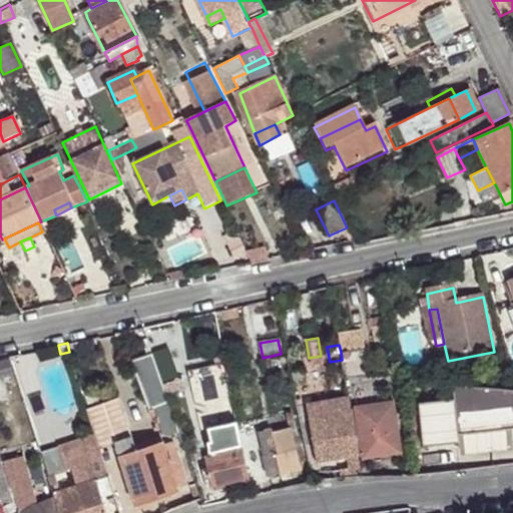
[(341,352),(342,360),(345,377),(368,373),(367,365),(364,348),(341,352)]
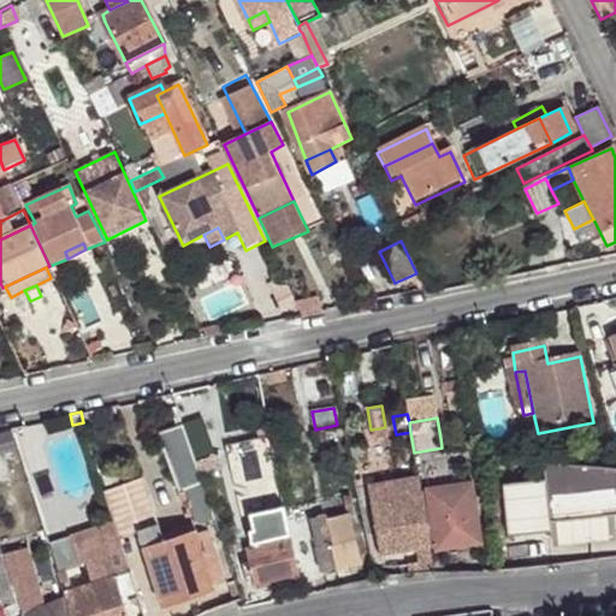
[(202,419),(183,425),(195,461),(200,460),(205,473),(225,466),(220,452),(214,454),(202,419)]
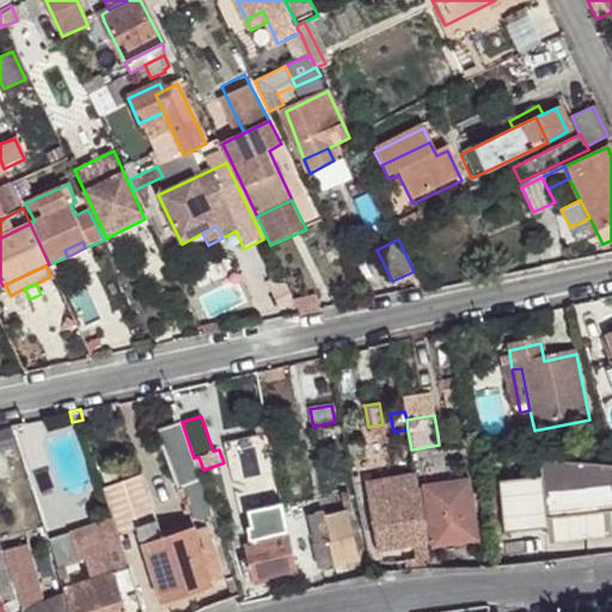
[(194,458),(182,422),(155,429),(175,485),(179,485),(200,477),(194,458)]
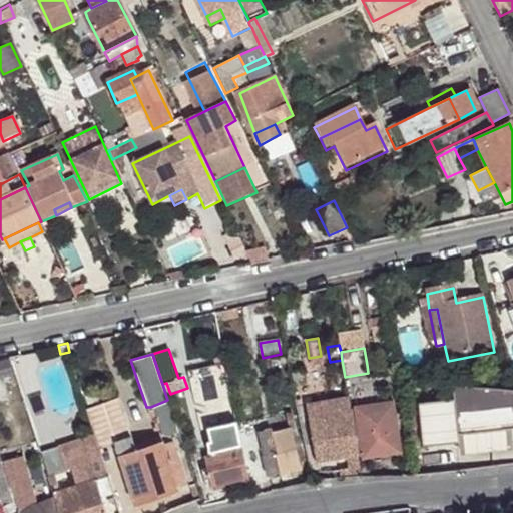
[(394,361),(367,365),(368,373),(395,368),(394,361)]
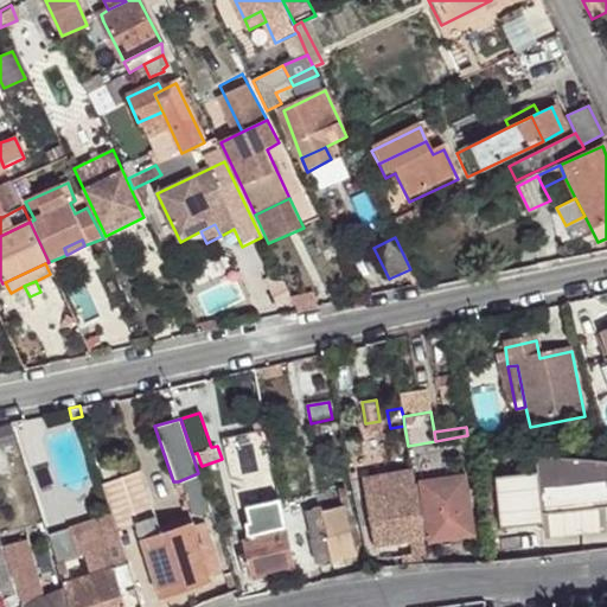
[(606,459),(538,453),(537,453),(538,472),(542,513),(606,506),(606,459)]
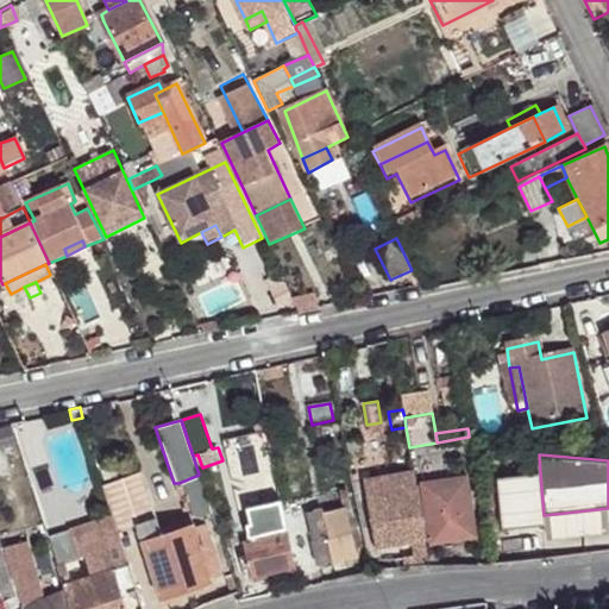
[(138,526),(156,520),(142,471),(104,485),(118,533),(138,526)]
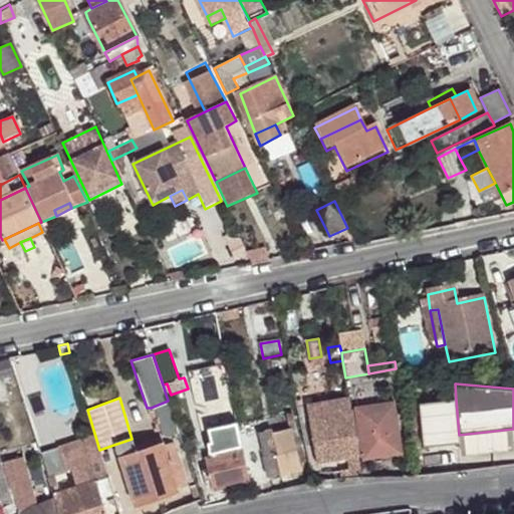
[(459,435),(456,400),(421,404),(425,447),(461,444),(459,435)]
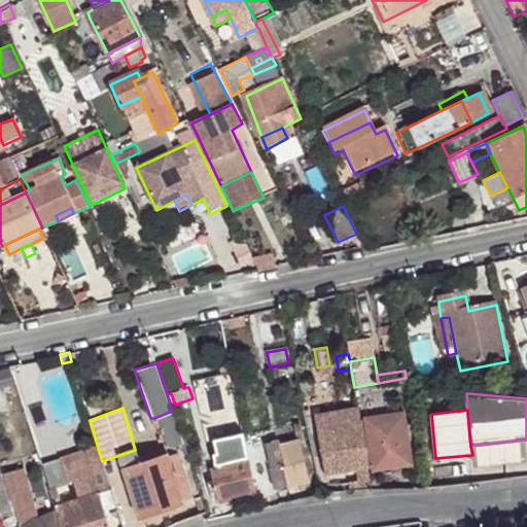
[(172,411),(154,418),(159,429),(163,427),(176,422),(172,411)]
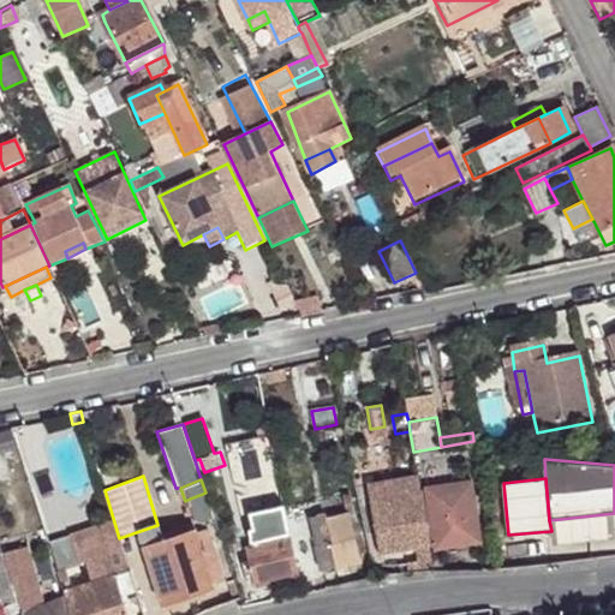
[(430,545),(418,482),(369,491),(381,555),(421,548),(430,545)]
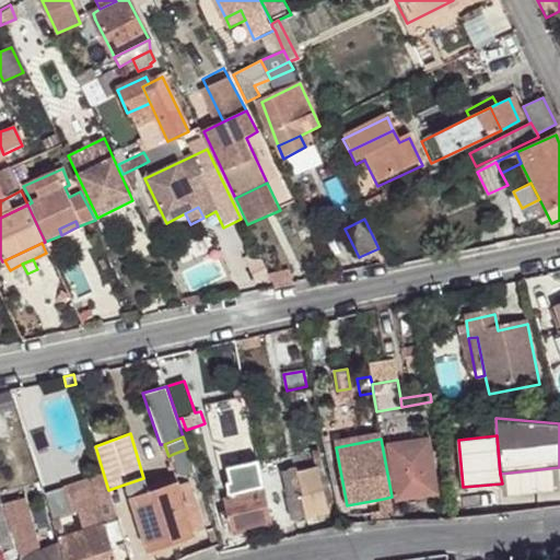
[(434,493),(427,441),(389,446),(397,498),(434,493)]
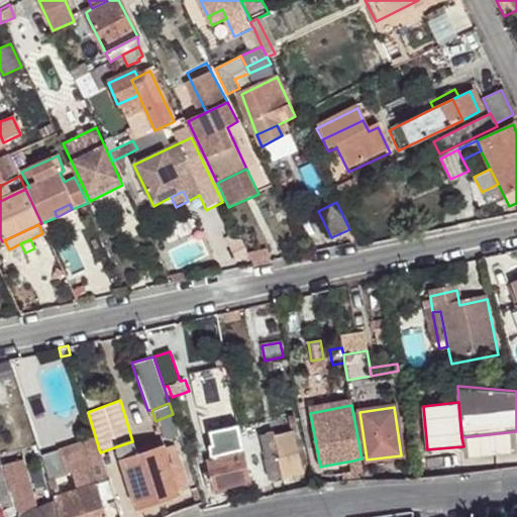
[(178,432),(173,414),(160,419),(166,437),(178,432)]
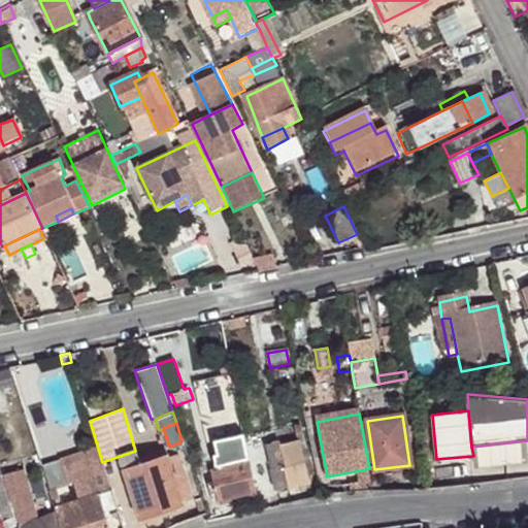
[(287,467),(292,487),(310,483),(310,476),(316,475),(303,425),(296,425),(297,428),(285,431),(289,446),(284,447),(287,467)]
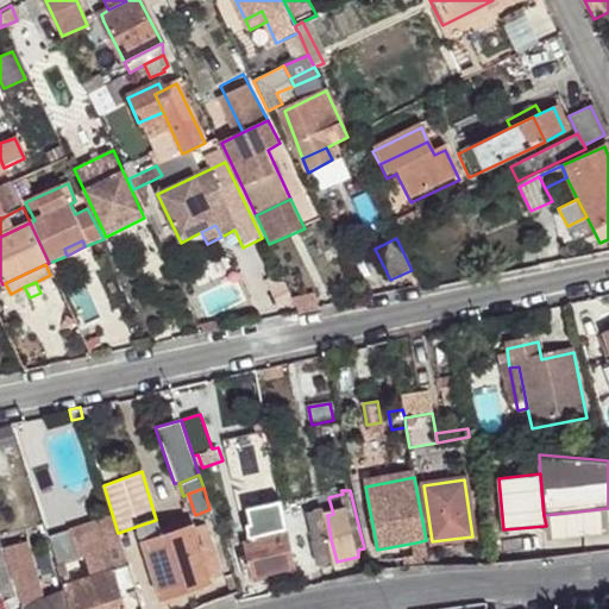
[(284,509),(283,503),(250,510),(253,525),(287,518),(284,509)]
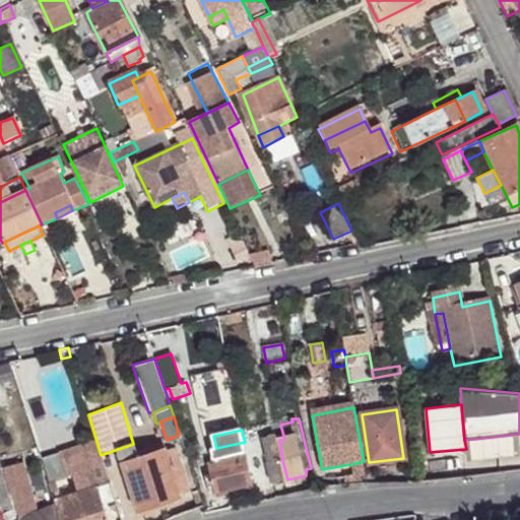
[(253,433),(243,435),(245,442),(248,453),(258,450),(253,433)]
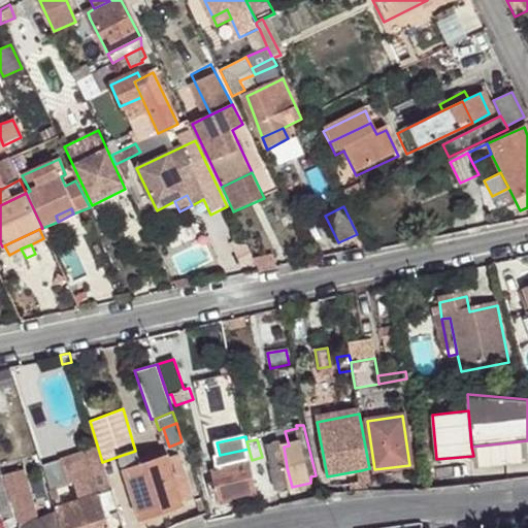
[(269,443),(274,469),(287,467),(284,447),(282,441),(269,443)]
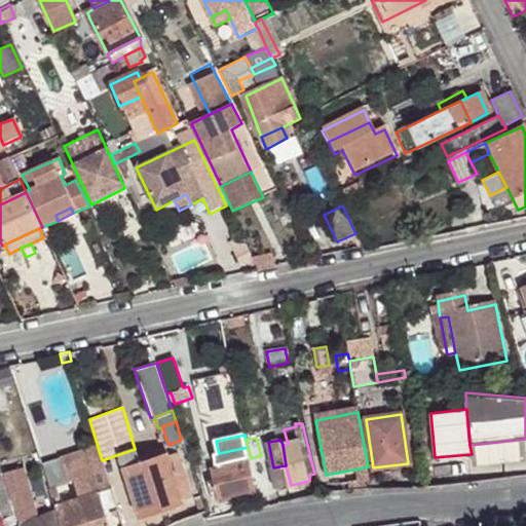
[(248,447),(219,453),(217,458),(219,467),(251,458),(248,447)]
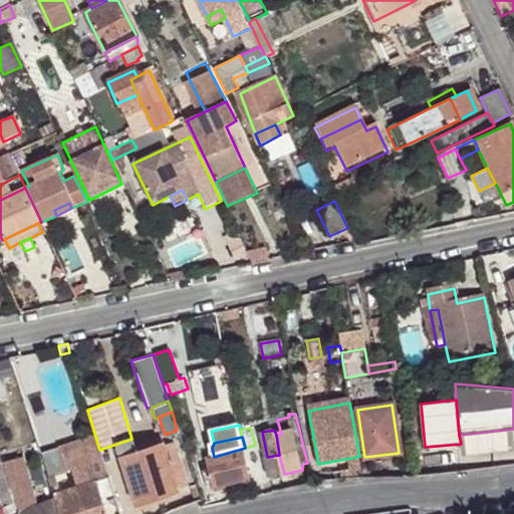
[(116,444),(120,457),(138,452),(134,438),(132,439),(116,444)]
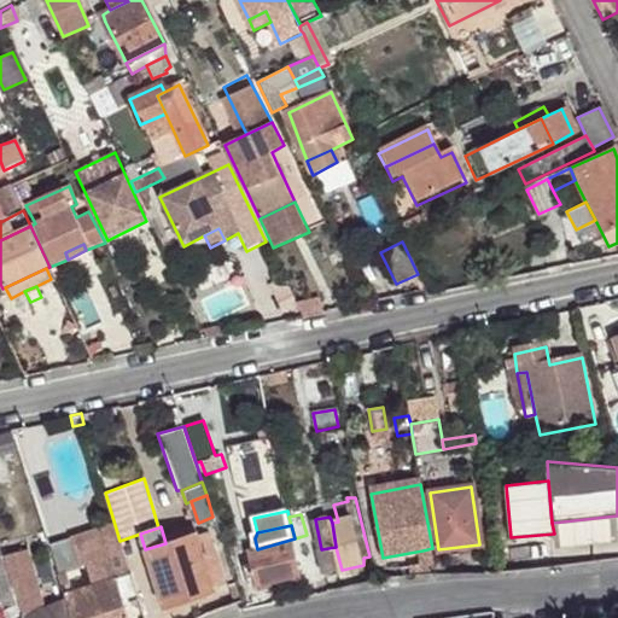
[(165,543),(145,549),(164,606),(216,590),(215,588),(209,567),(205,554),(200,537),(198,532),(165,543)]
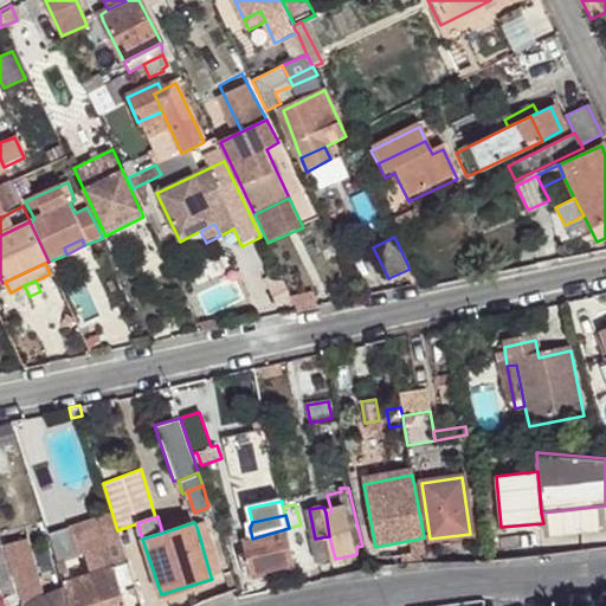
[(206,524),(197,527),(201,543),(208,541),(211,541),(206,524)]
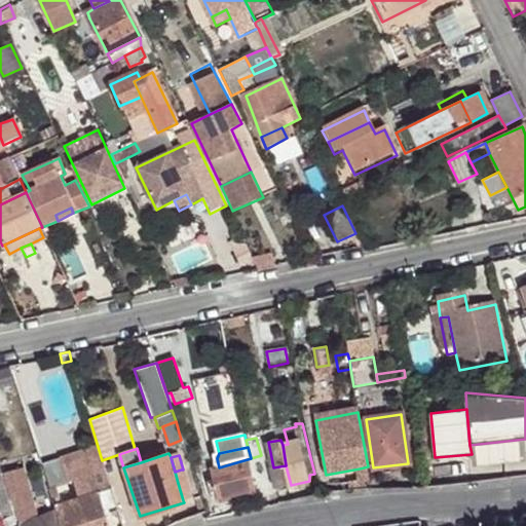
[(53,461),(43,464),(50,490),(59,488),(71,483),(63,458),(53,461)]
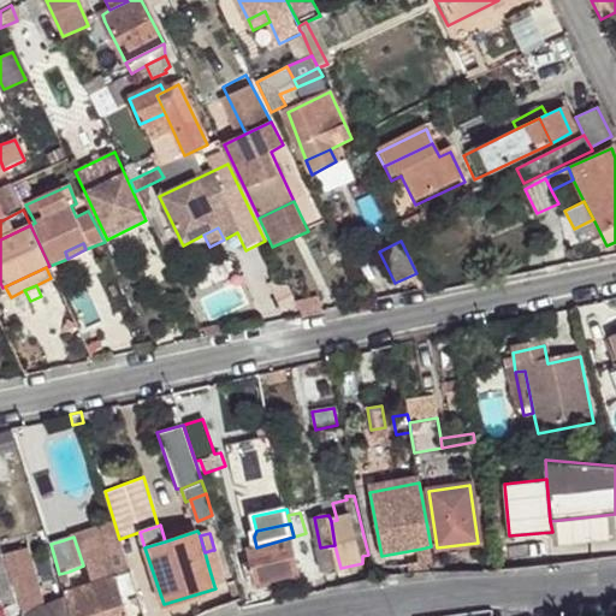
[(302,578),(294,537),(256,548),(249,549),(258,588),(302,578)]
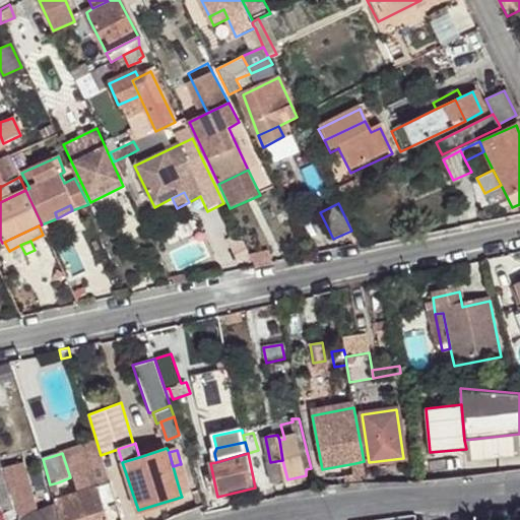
[(275,482),(287,479),(282,460),(270,462),(275,482)]
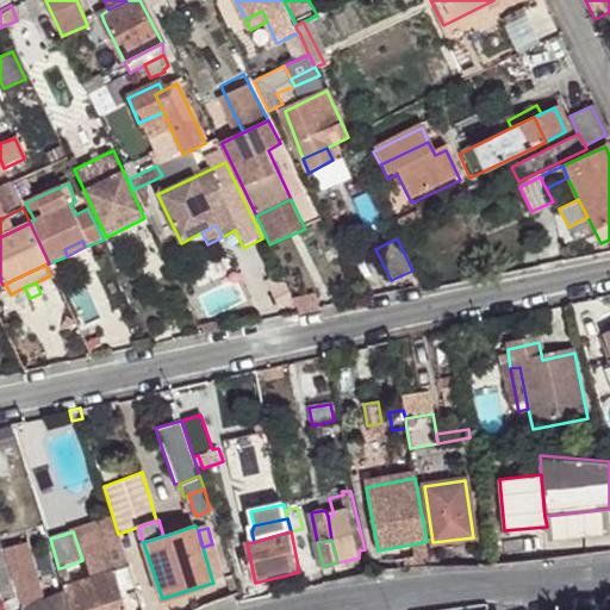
[(403,561),(404,570),(430,566),(430,561),(427,541),(417,543),(419,553),(416,554),(417,558),(403,561)]
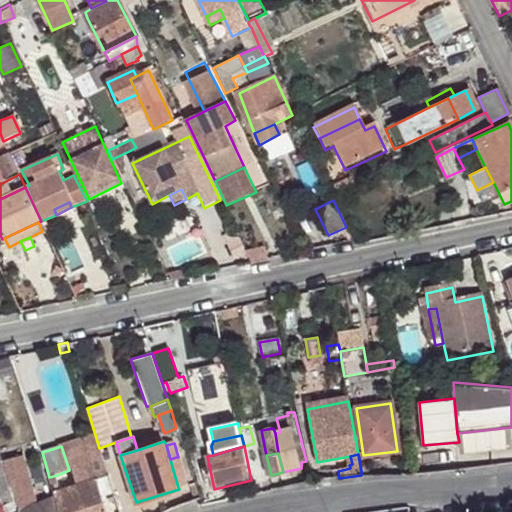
[(176,457),(170,459),(173,470),(181,469),(176,457)]
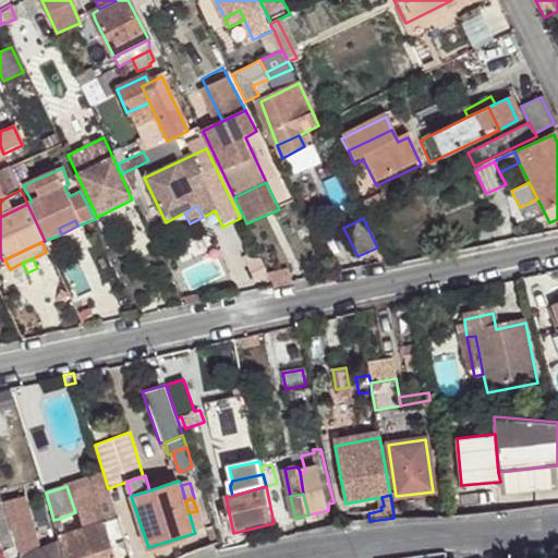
[(12,502),(7,504),(19,540),(29,534),(21,508),(14,510),(12,502)]
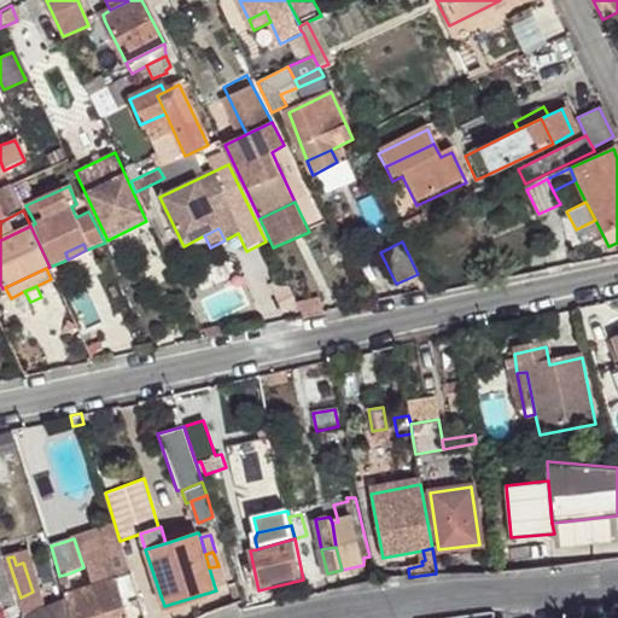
[(25,617),(21,598),(7,558),(0,561),(0,588),(9,617),(25,617)]
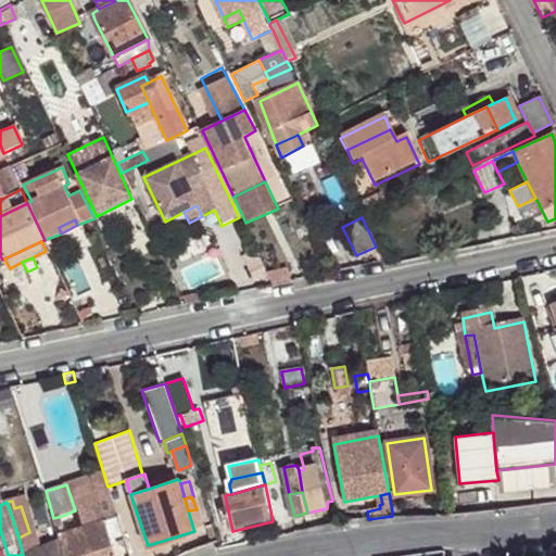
[(59,536),(61,541),(64,555),(115,555),(112,544),(104,520),(100,508),(97,502),(78,509),(85,527),(66,533),(62,516),(53,518),(59,536)]
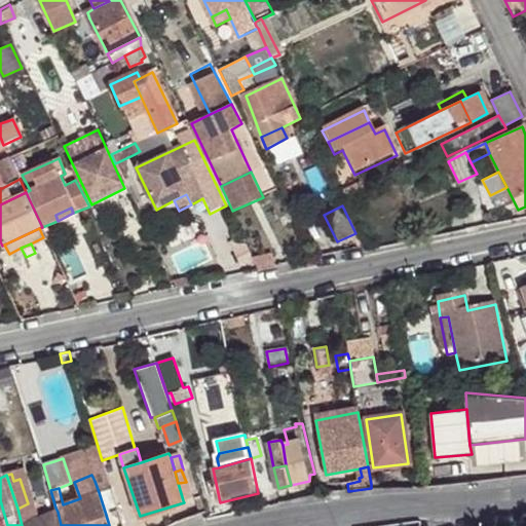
[(110,488),(107,478),(95,481),(99,492),(110,488)]
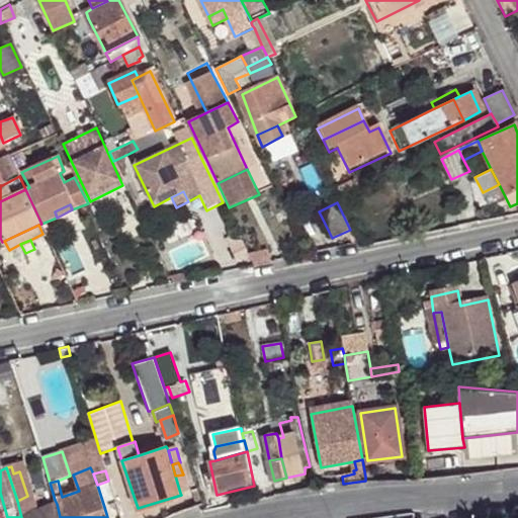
[(175,476),(180,493),(189,490),(184,473),(183,475),(175,476)]
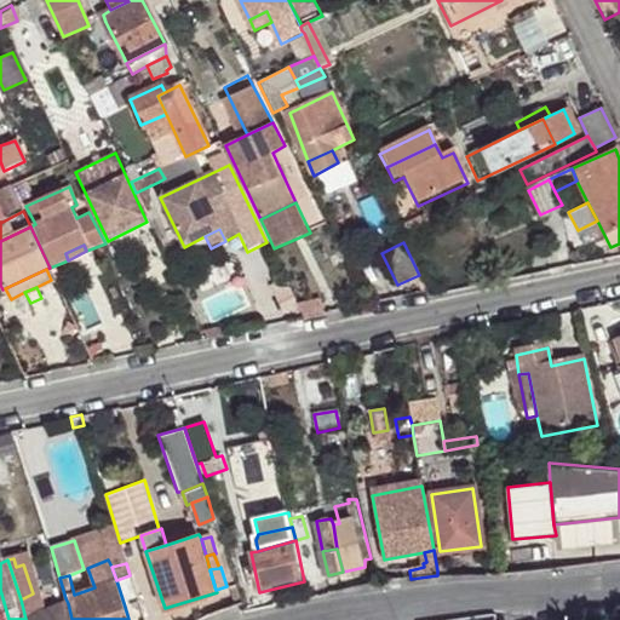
[(139,602),(130,575),(116,580),(125,607),(131,606),(139,602)]
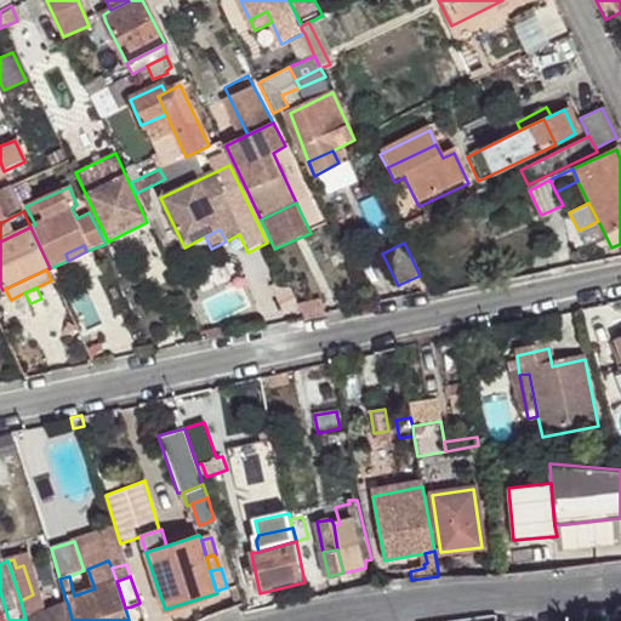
[(72,620),(68,604),(27,620),(72,620)]
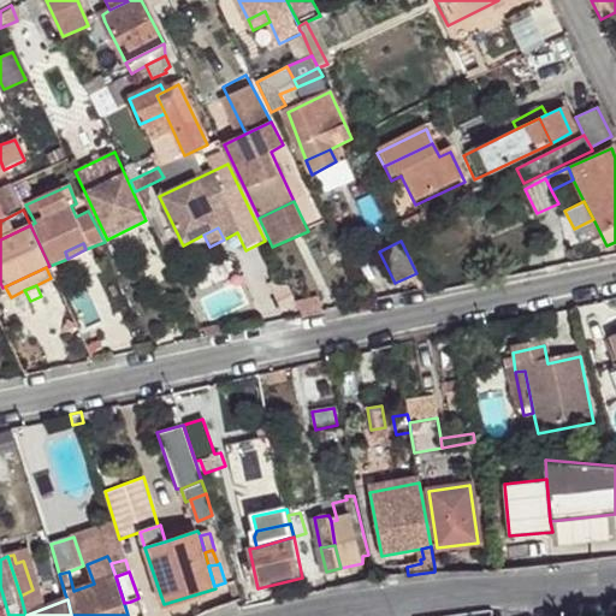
[(124,603),(128,615),(135,615),(130,602),(124,603)]
